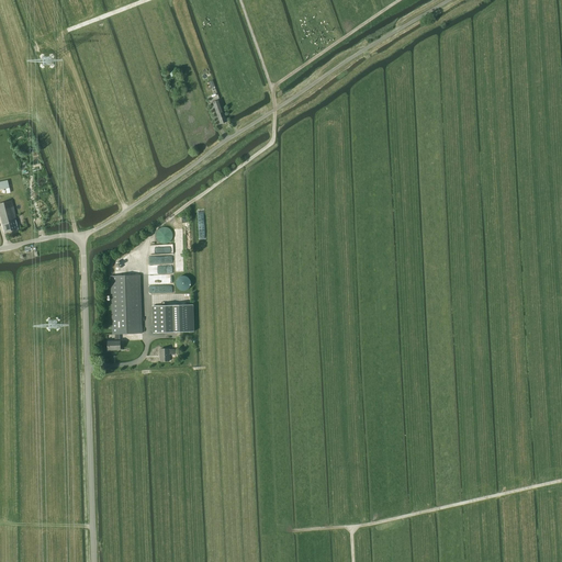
[(220,100),(213,102),(221,124),(226,122),(220,101),(221,101),(220,100)]
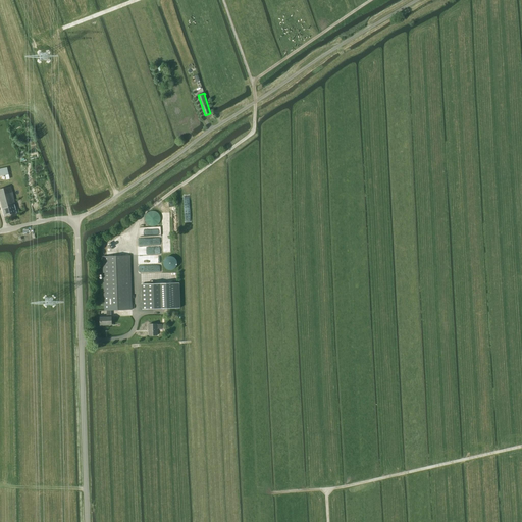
[(11,187),(0,189),(0,198),(1,202),(14,198),(11,187)]
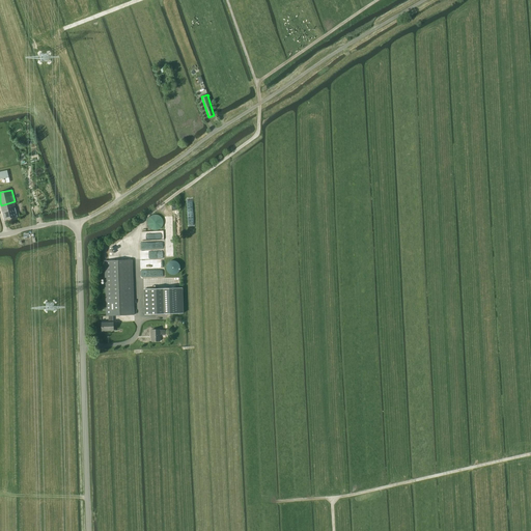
[(2,212),(15,208),(16,207),(15,201),(1,205),(2,212)]
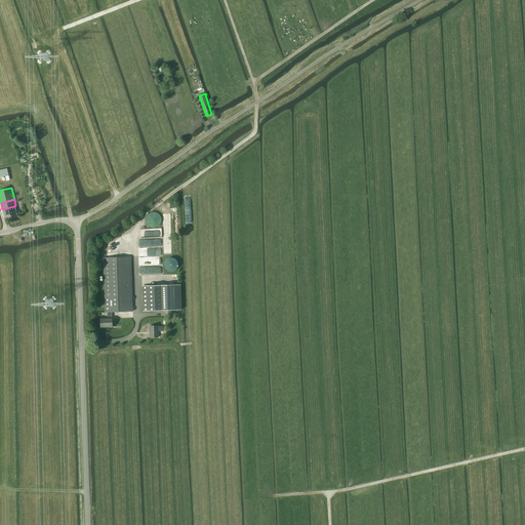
[(2,209),(4,217),(16,214),(14,206),(2,209)]
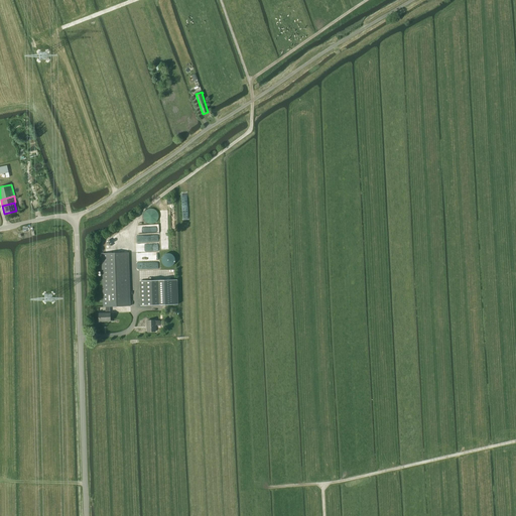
[(153,209),(151,209),(150,209),(149,209),(148,210),(147,210),(146,211),(145,212),(144,213),(144,214),(143,216),(143,217),(143,218),(144,219),(144,220),(145,221),(146,222),(147,223),(148,224),(149,224),(150,224),(151,224),(153,224),(154,224),(155,223),(156,222),(157,221),(158,220),(158,219),(158,218),(159,217),(158,216),(158,214),(158,213),(157,212),(156,211),(155,210),(154,210),(153,209)]
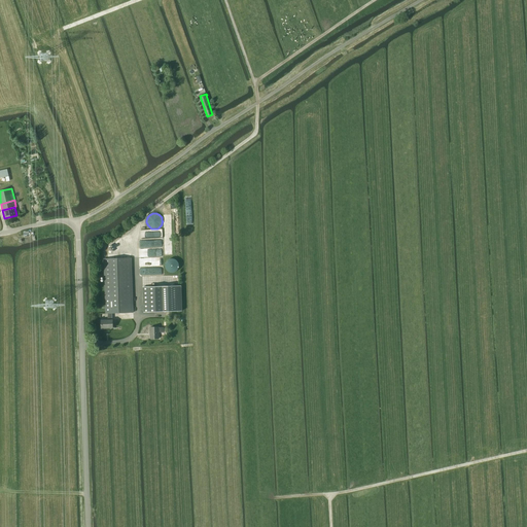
[(133,312),(131,257),(103,258),(105,314),(108,313),(108,320),(101,320),(102,328),(113,328),(112,320),(112,313),(133,312)]
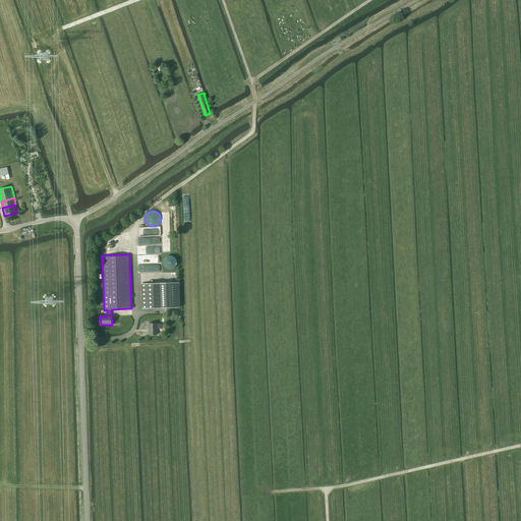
[(179,283),(140,284),(141,309),(180,307),(179,283)]
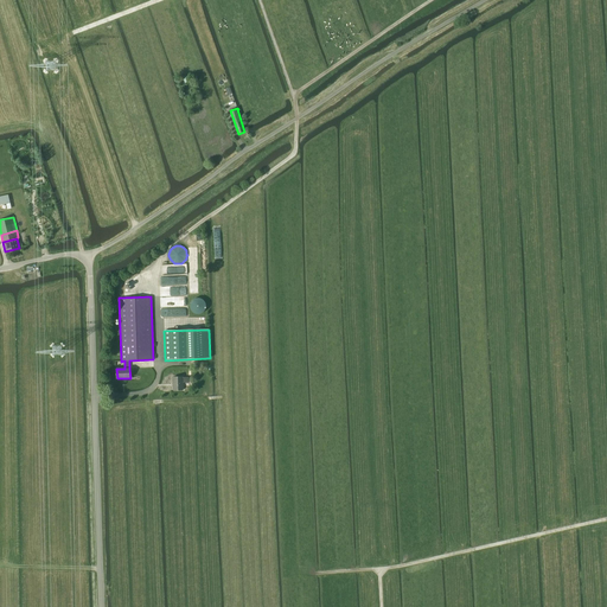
[(183,377),(172,377),(173,391),(184,390),(184,383),(189,383),(189,377),(183,377)]
